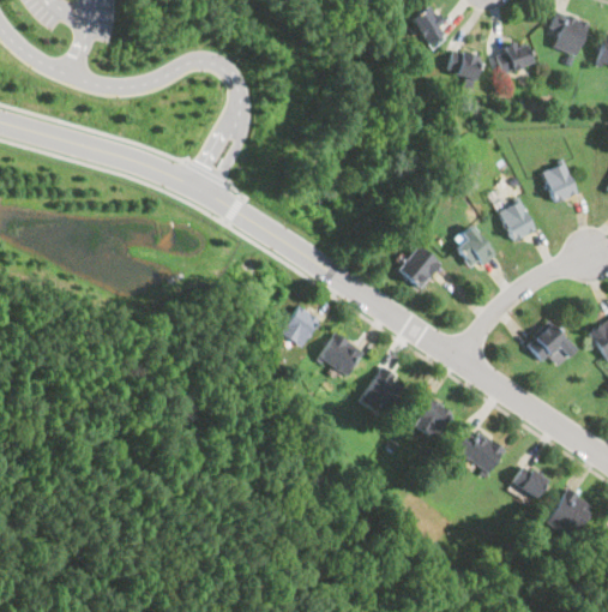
[(410,17),(429,48),(447,37),(429,6),(410,17)]
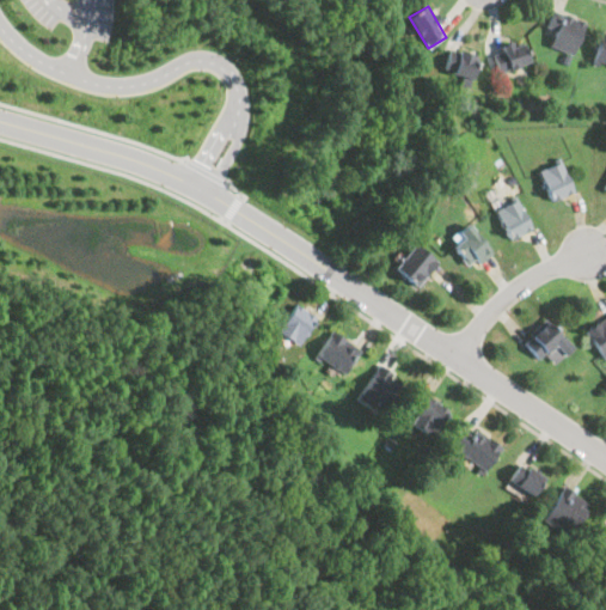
[(545,46),(575,56),(588,24),(558,12),(545,46)]
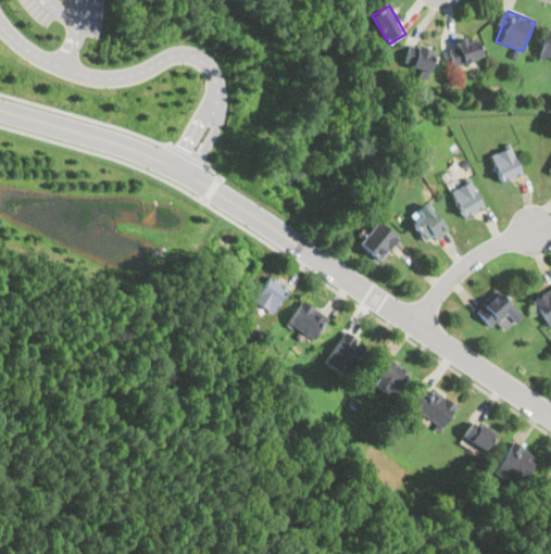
[(550,30),(549,30),(541,55),(550,58),(550,30)]
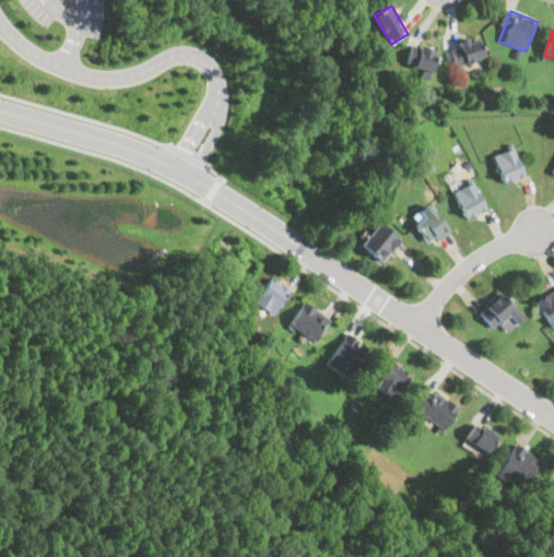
[(486,58),(479,38),(454,47),(460,67),(486,58)]
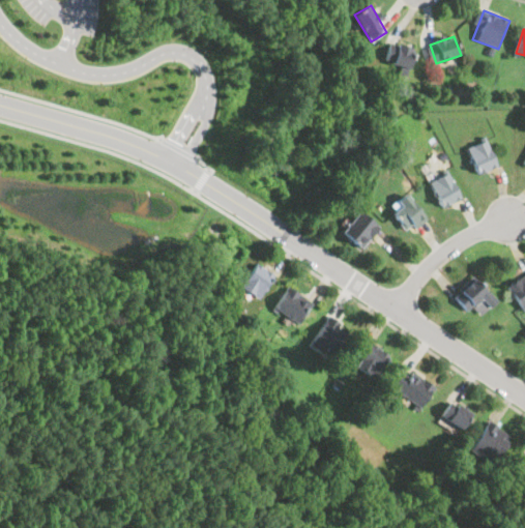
[(412,68),(412,47),(392,47),(392,68),(412,68)]
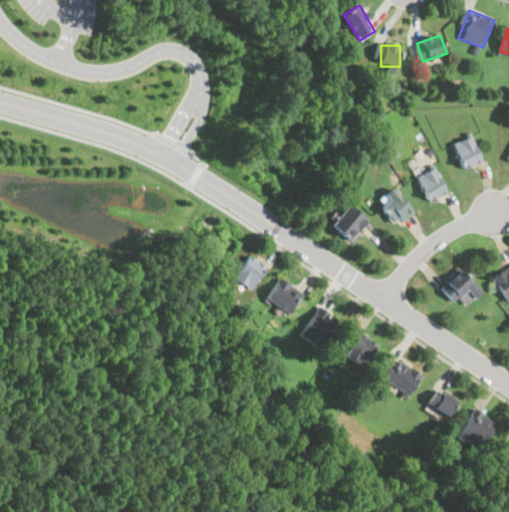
[(455,146),(466,171),(484,163),(473,138),(455,146)]
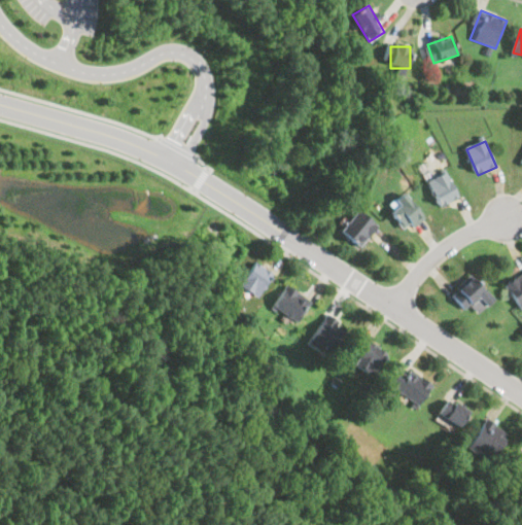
[(442,208),(460,198),(447,172),(428,181),(442,208)]
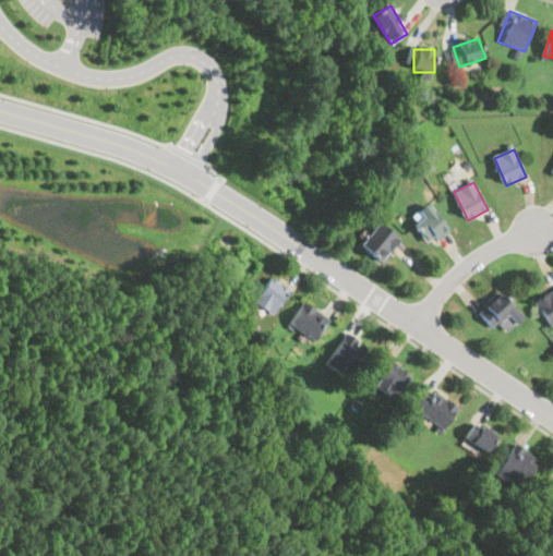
[(411,219),(433,245),(451,231),(429,205),(411,219)]
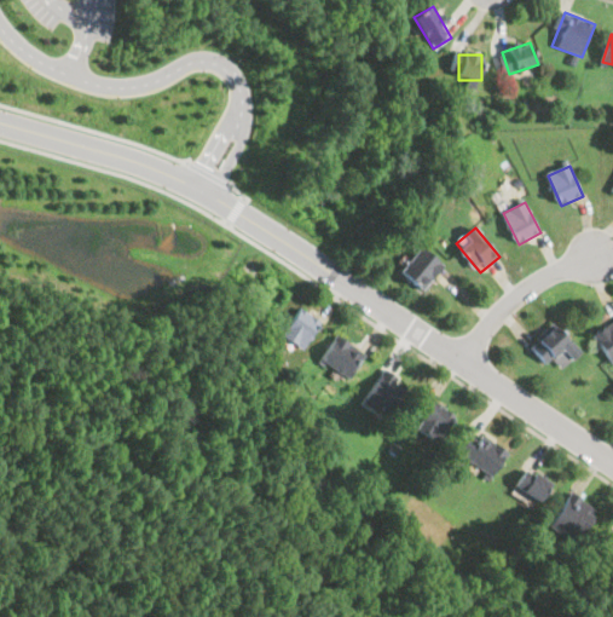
[(402,271),(422,292),(445,269),(424,248),(402,271)]
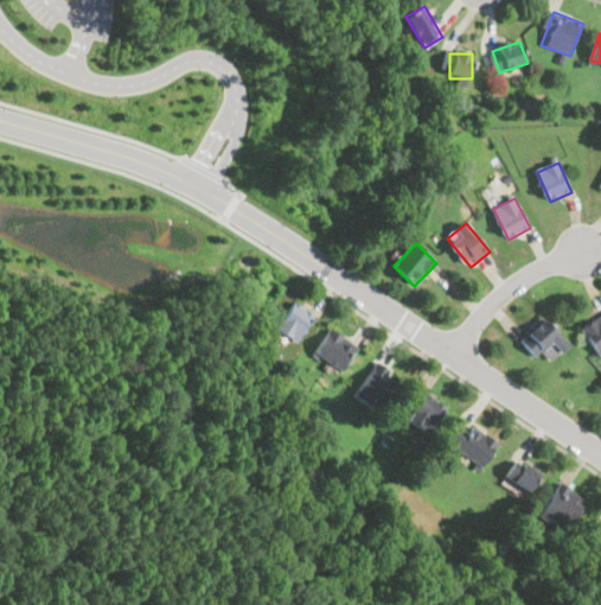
[(277,331),(299,343),(315,316),(294,303),(277,331)]
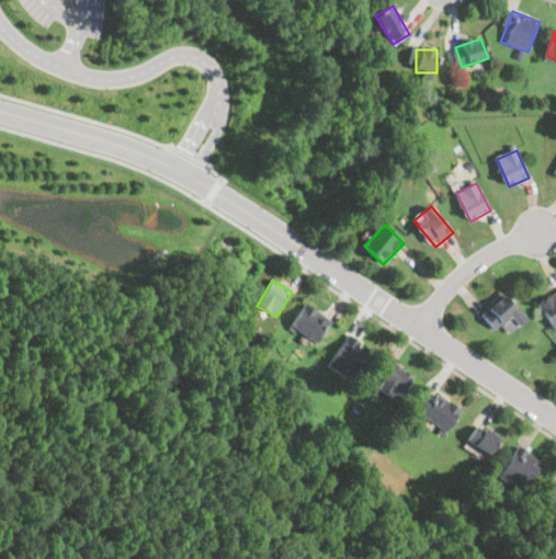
[(555,328),(555,294),(540,306),(555,328)]
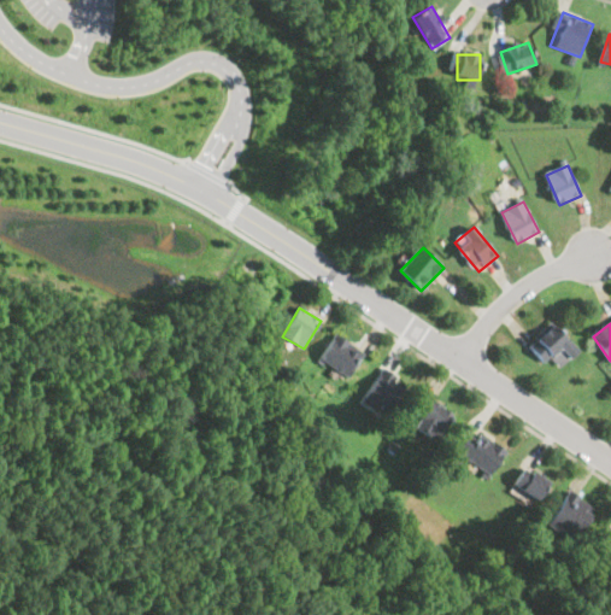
[(580,352),(554,326),(530,349),(545,364),(552,357),(563,368),(580,352)]
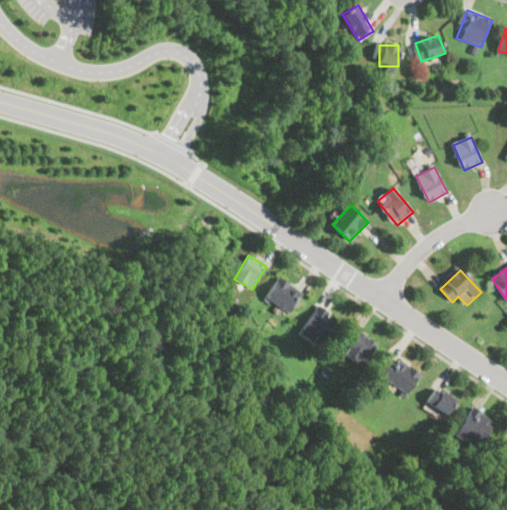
[(291,314),(304,292),(278,278),(266,299),(291,314)]
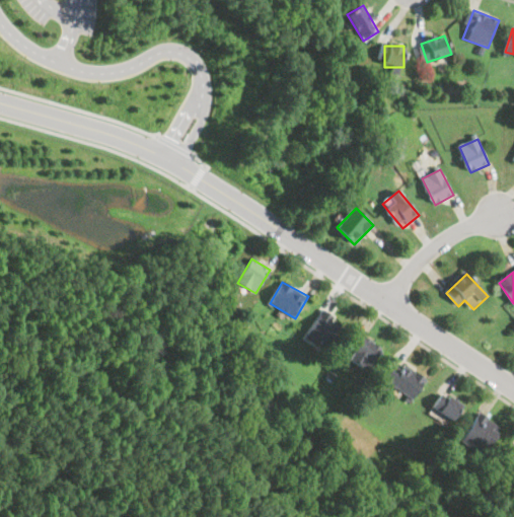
[(344,323),(322,310),(305,339),(325,352),(344,323)]
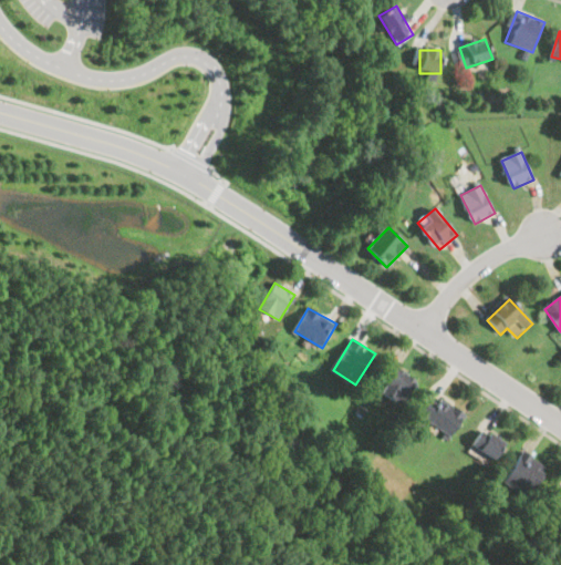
[(383,394),(403,407),(418,381),(398,369),(383,394)]
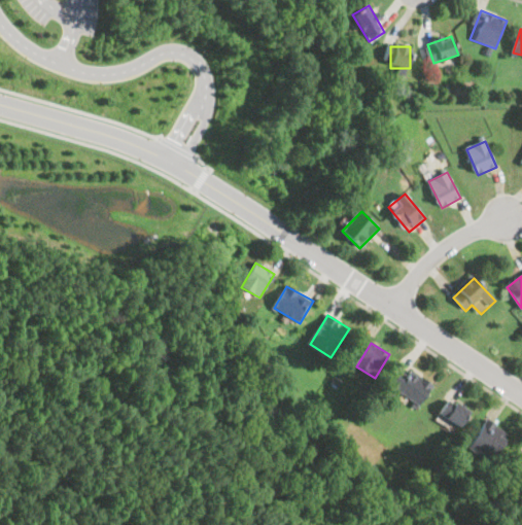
[(433,388),(405,365),(390,385),(419,407),(433,388)]
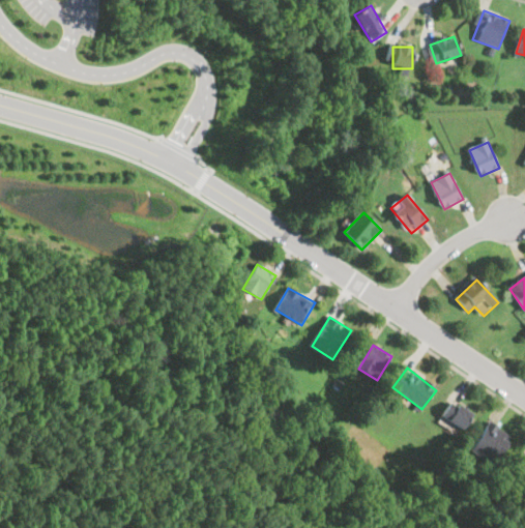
[(457,402),(447,416),(467,430),(479,414),(466,404),(464,407),(457,402)]
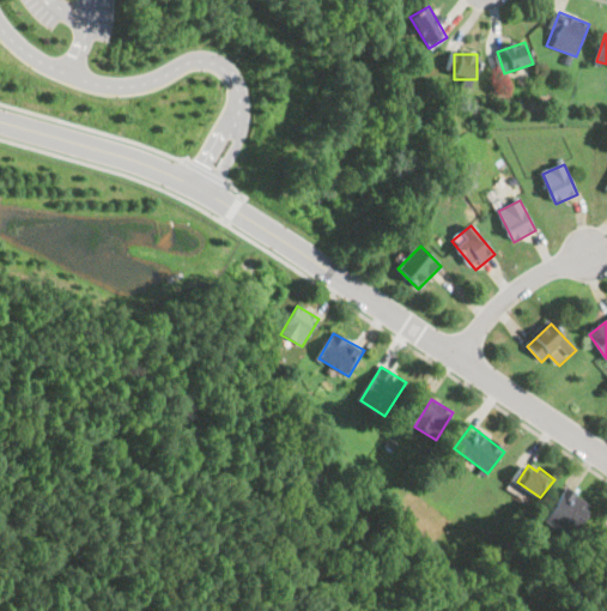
[(546,525),(574,540),(593,504),(565,489),(546,525)]
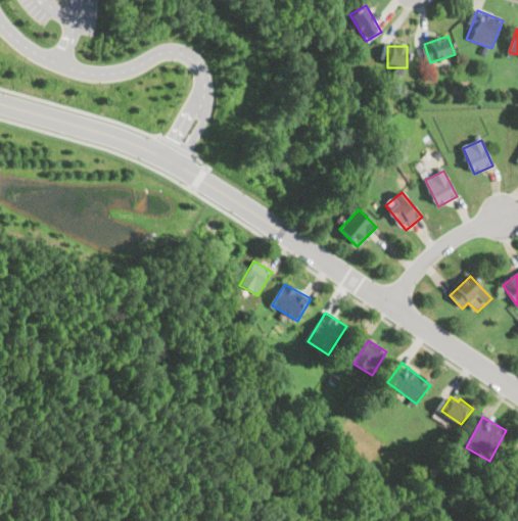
[(506,465),(517,475),(517,452),(506,465)]
